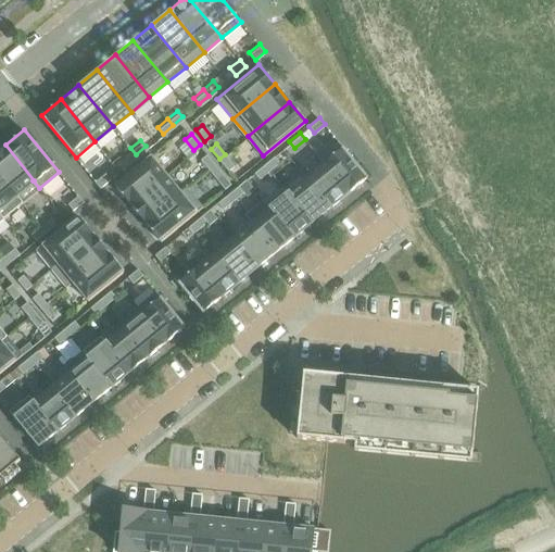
[(5,145),(0,149),(0,175),(16,196),(17,195),(33,180),(34,180),(5,145)]
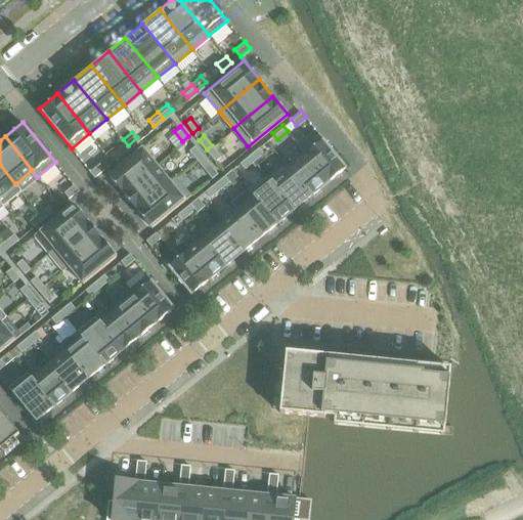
[(323,137),(305,153),(328,179),(345,165),(323,137)]
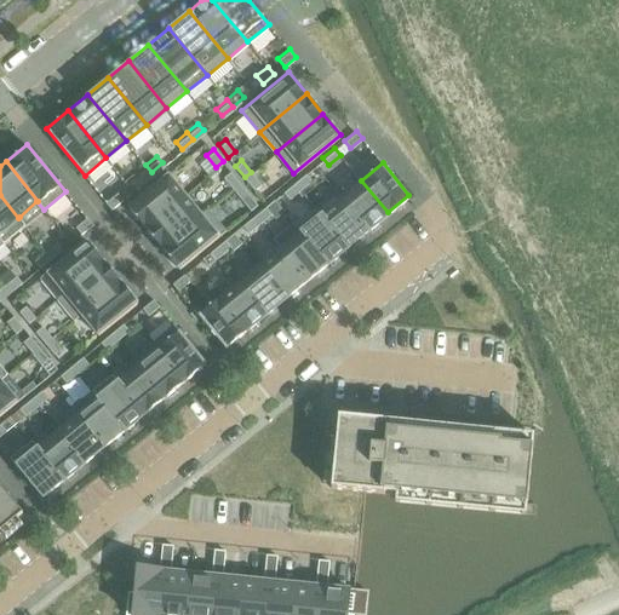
[(141,182),(152,172),(145,165),(135,174),(141,182)]
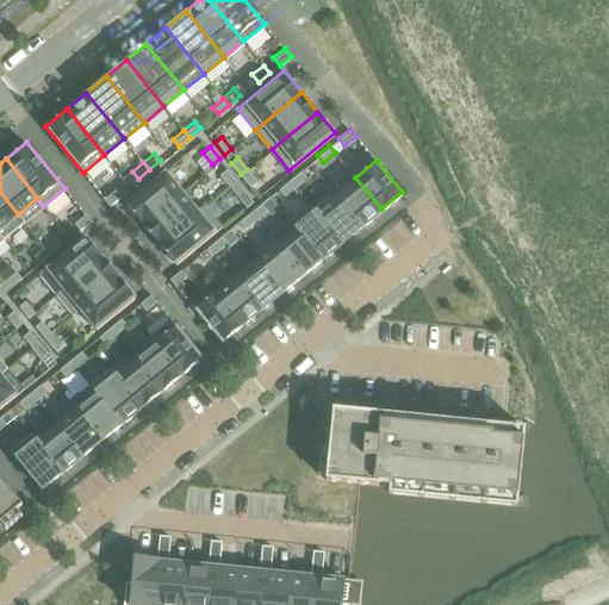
[(219,173),(229,184),(235,179),(227,167),(219,173)]
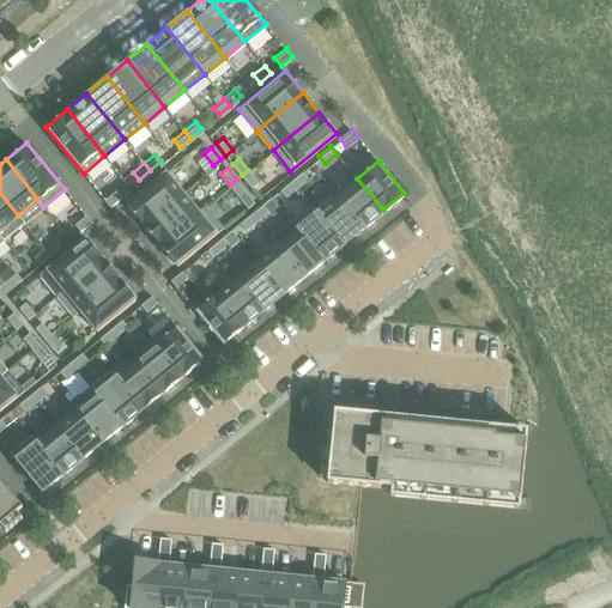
[(126,201),(143,223),(182,190),(164,170),(126,201)]
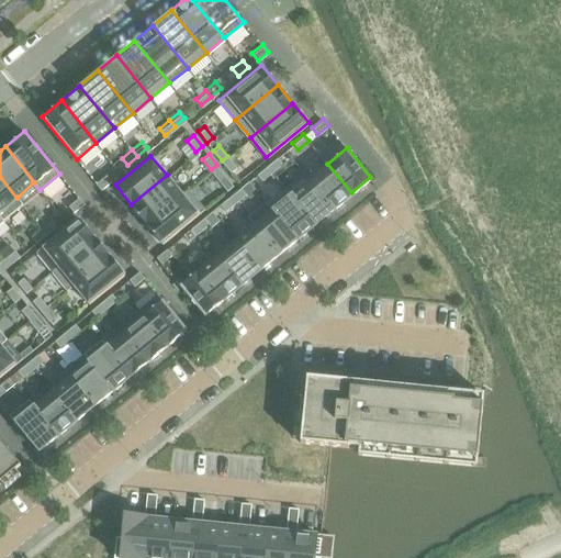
[(236,166),(227,156),(222,160),(231,171),(236,166)]
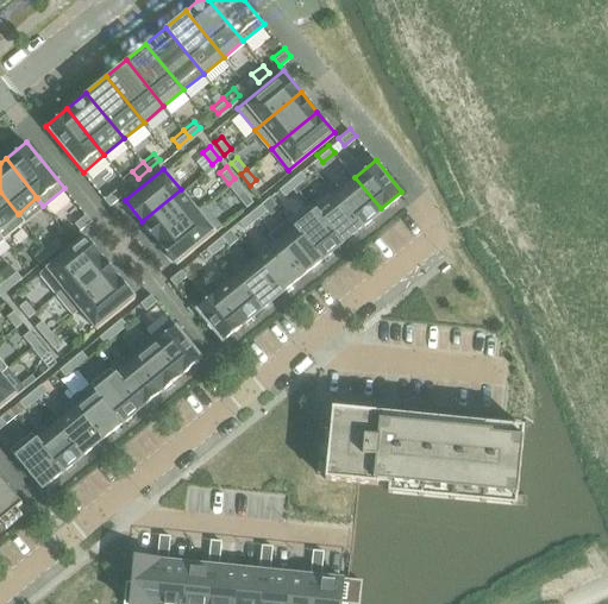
[(300,169),(289,177),(294,184),(306,176),(300,169)]
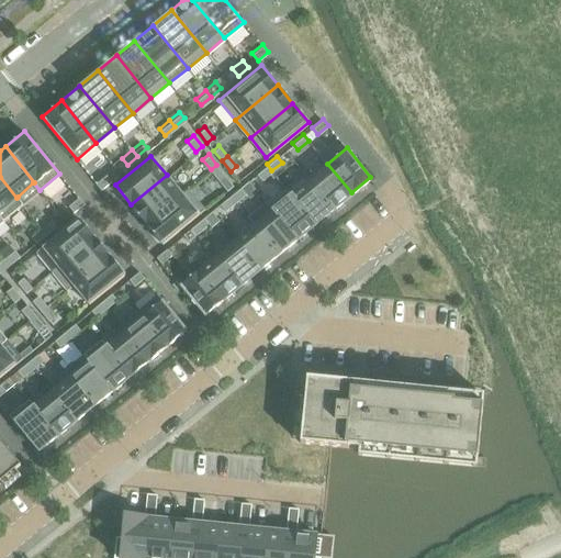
[(261,179),(271,170),(267,164),(257,173),(261,179)]
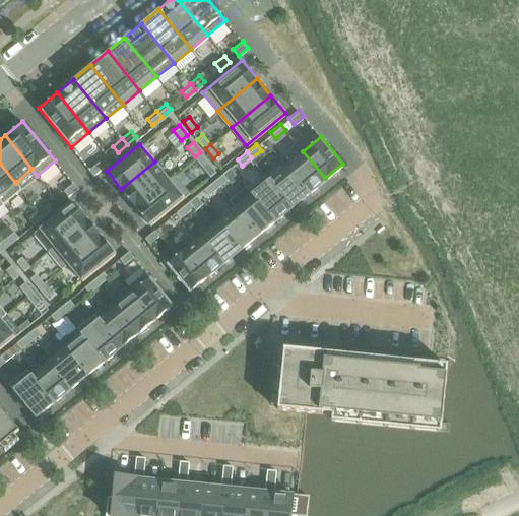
[(325,178),(303,151),(286,165),(285,165),(308,192),(325,178)]
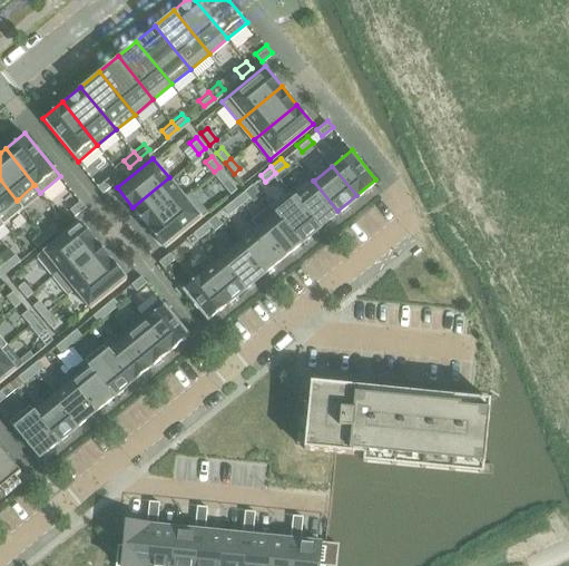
[(219,167),(214,172),(231,192),(236,186),(219,167)]
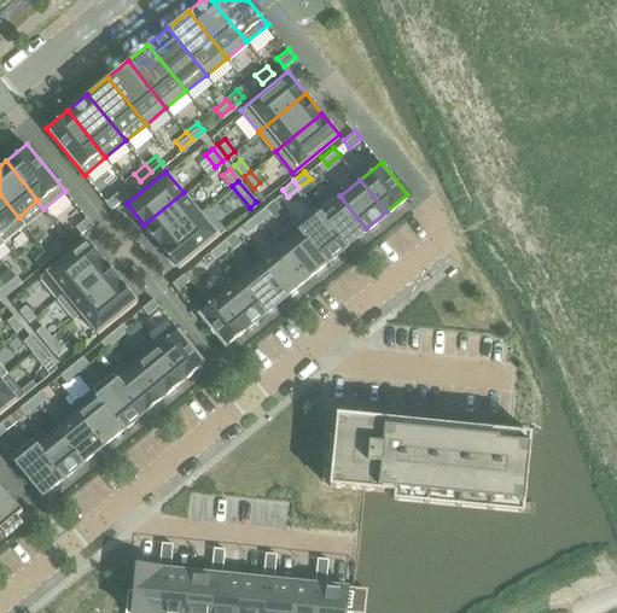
[(345,245),(366,228),(339,196),(341,196),(335,188),(313,206),(319,214),(320,212),(345,245)]
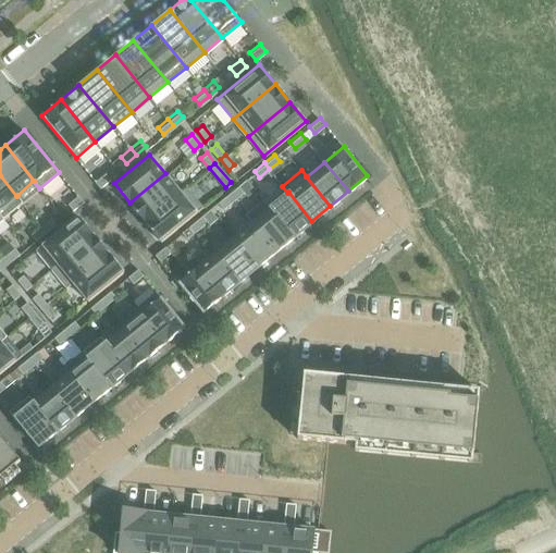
[(99,186),(110,179),(103,171),(94,179),(99,186)]
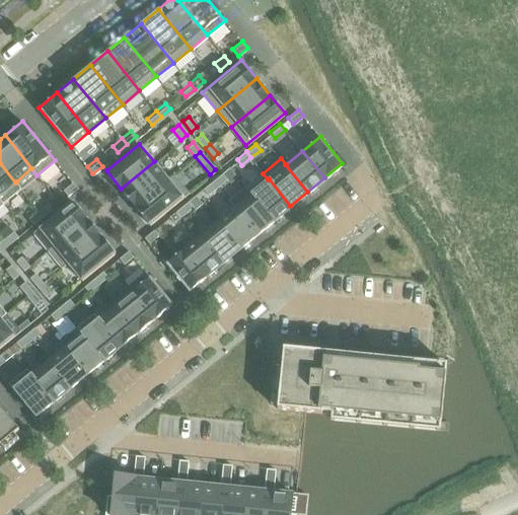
[(121,189),(135,205),(167,178),(167,177),(154,161),(121,189)]
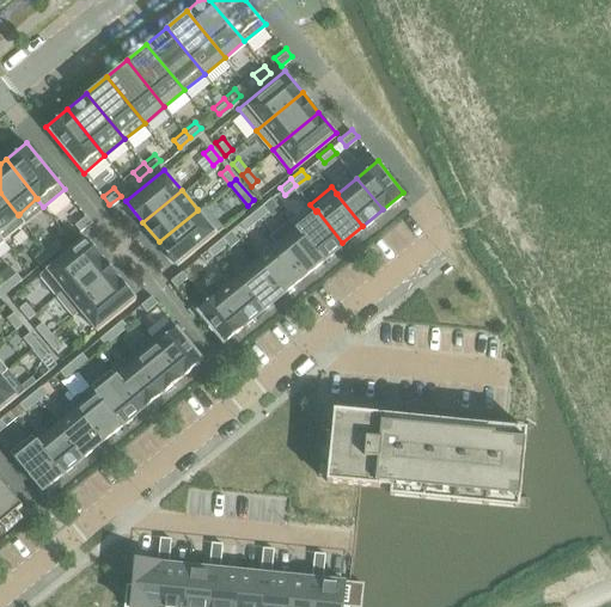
[(0,234),(4,239),(25,221),(19,214),(18,215),(0,192),(0,234)]
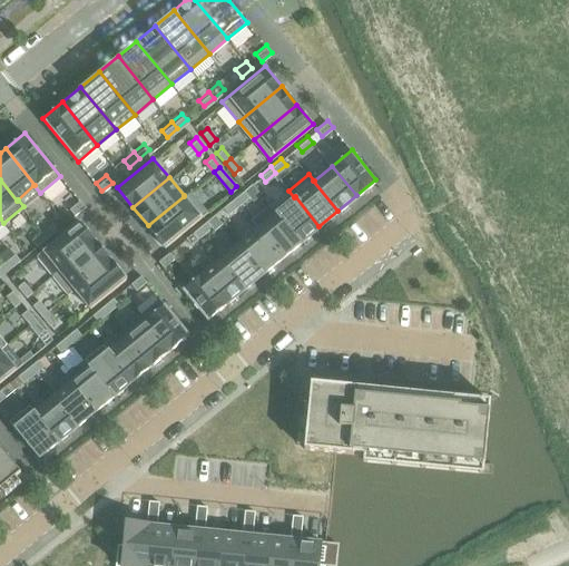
[(190,189),(184,195),(184,196),(148,225),(164,245),(207,210),(190,189)]
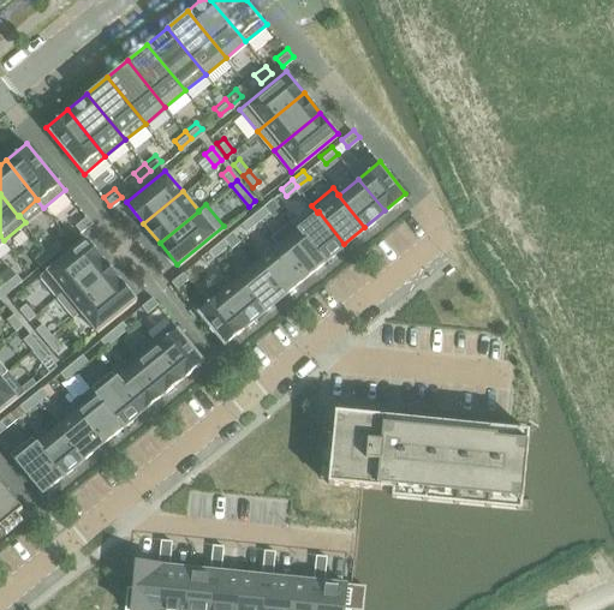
[(263,204),(251,213),(257,220),(268,210),(263,204)]
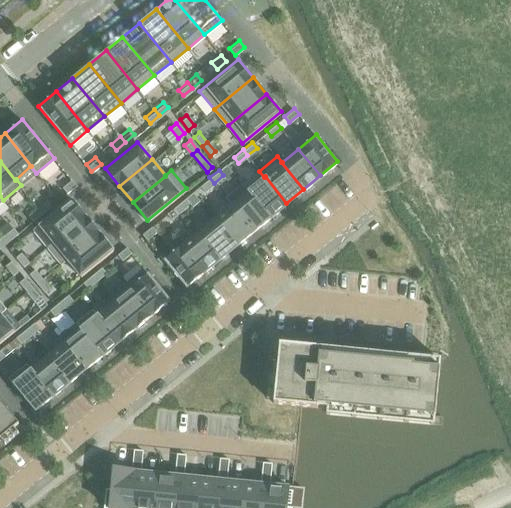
[(248,190),(270,216),(286,203),(265,176),(264,177),(248,190)]
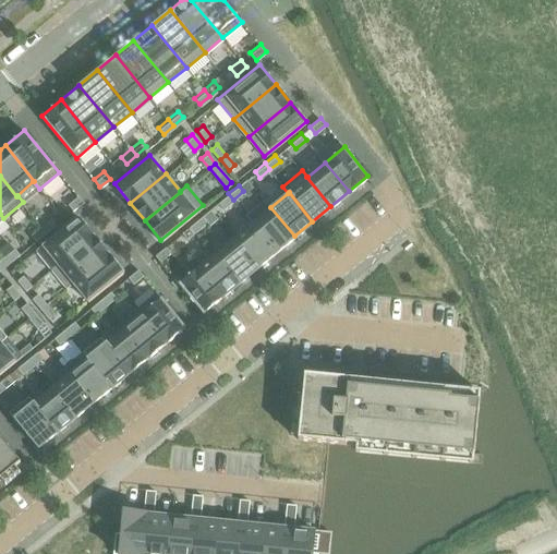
[(223,207),(233,200),(228,193),(218,201),(223,207)]
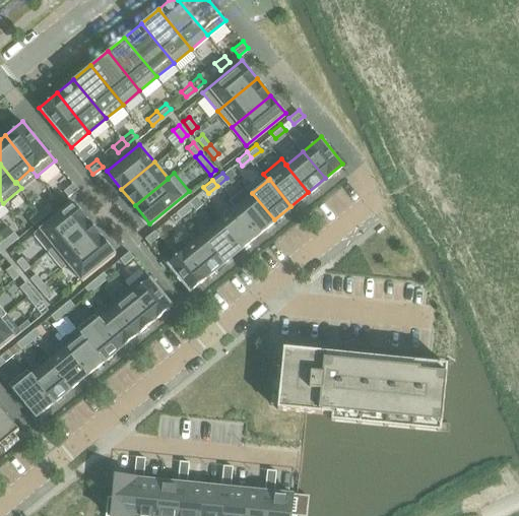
[(63,189),(67,195),(77,187),(72,181),(63,189)]
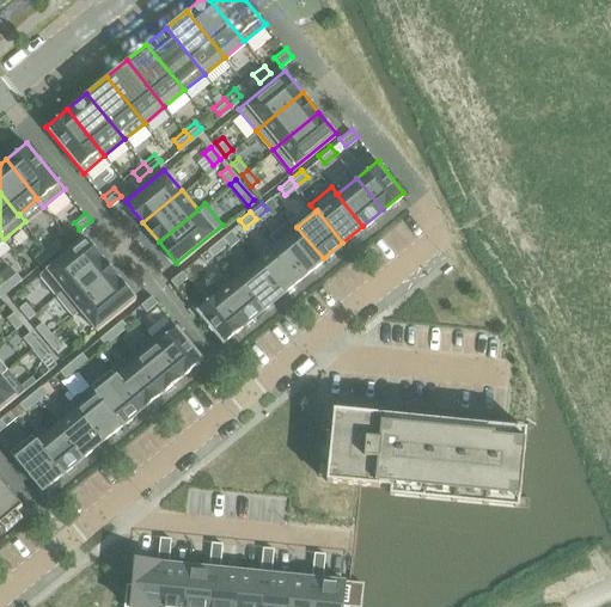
[(297,227),(276,243),(303,275),(323,258),(297,227)]
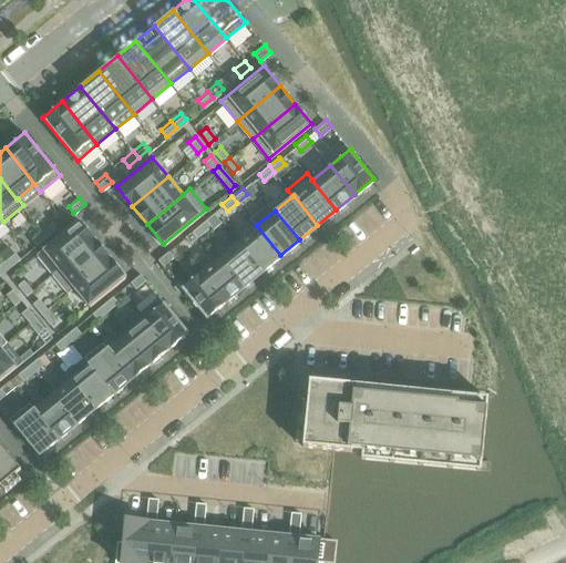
[(42,247),(58,266),(94,237),(78,218),(42,247)]
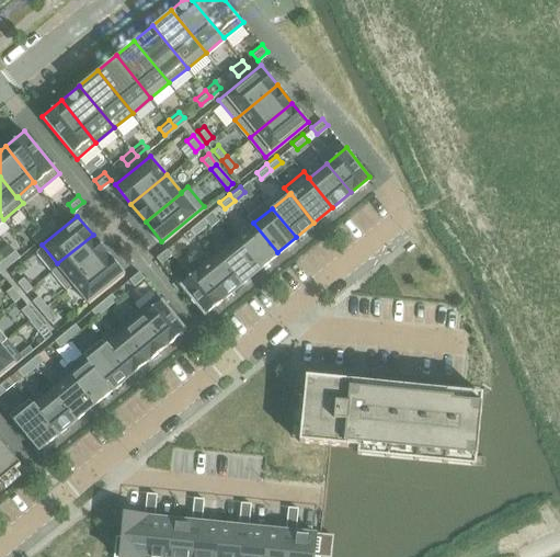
[(203,216),(193,224),(198,230),(208,222),(203,216)]
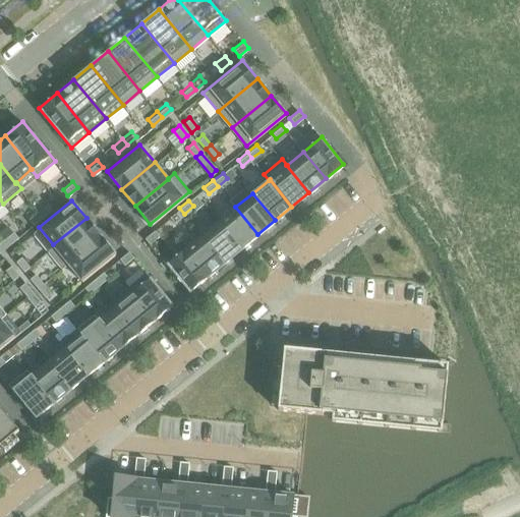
[(47,203),(38,211),(43,216),(52,209),(47,203)]
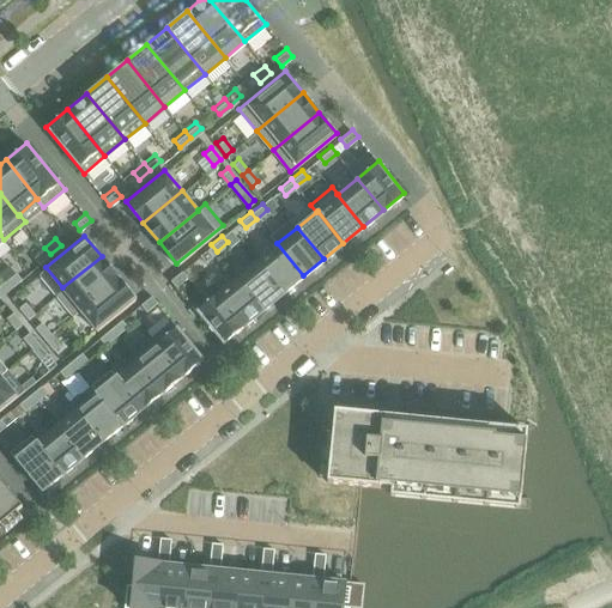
[(277,243),(256,260),(283,292),(303,275),(277,243)]
